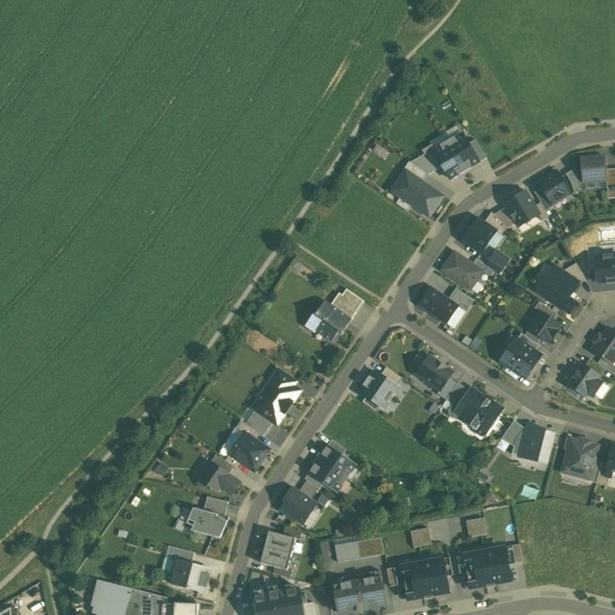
[(463,135),(448,143),(465,171),(479,162),(469,145),(463,135)]
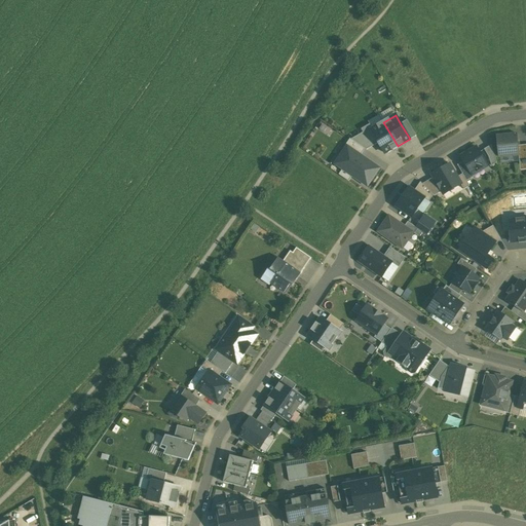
[(407,120),(401,124),(410,139),(416,136),(407,120)]
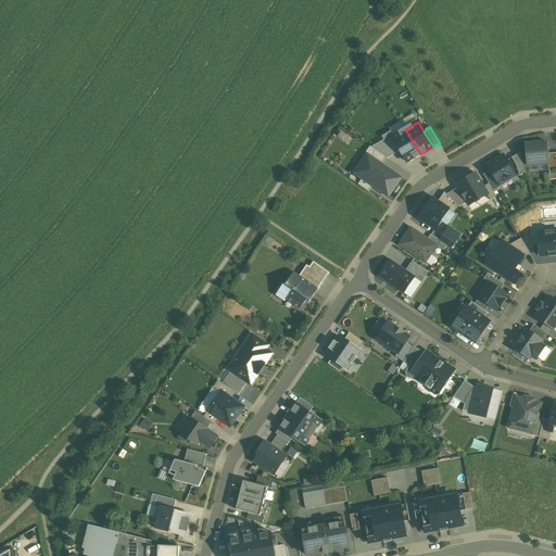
[(393,136),(391,137),(400,152),(406,163),(420,154),(405,129),(393,136)]
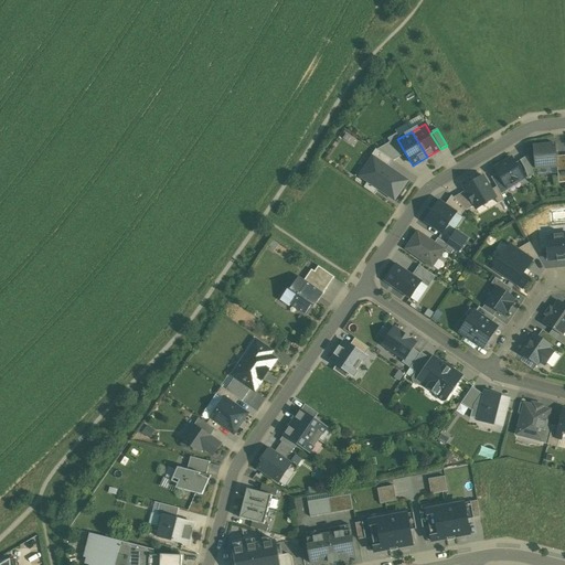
[(393,161),(406,155),(397,139),(400,138),(397,134),(387,139),(390,142),(377,149),(393,161)]
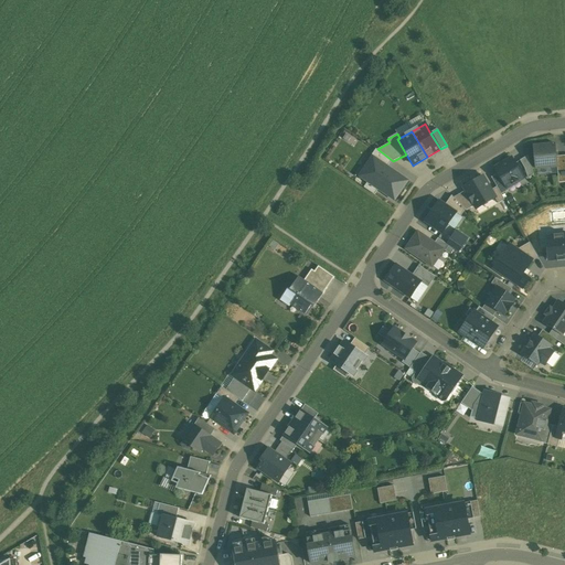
[(555,144),(533,146),(535,169),(557,167),(556,157),(555,144)]
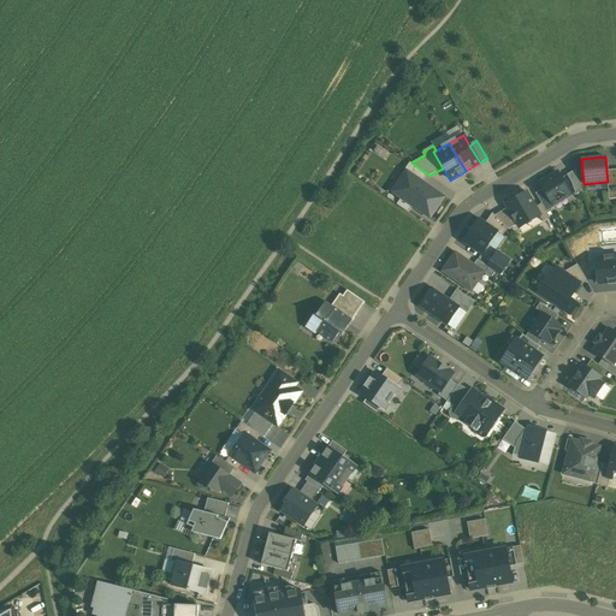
[(406,172),(422,183),(427,176),(409,164),(404,171),(406,172)]
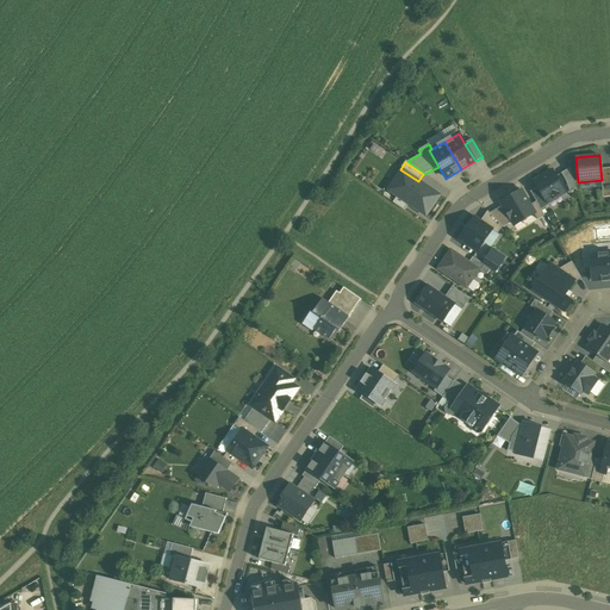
[(570,168),(561,173),(566,182),(570,192),(576,188),(570,168)]
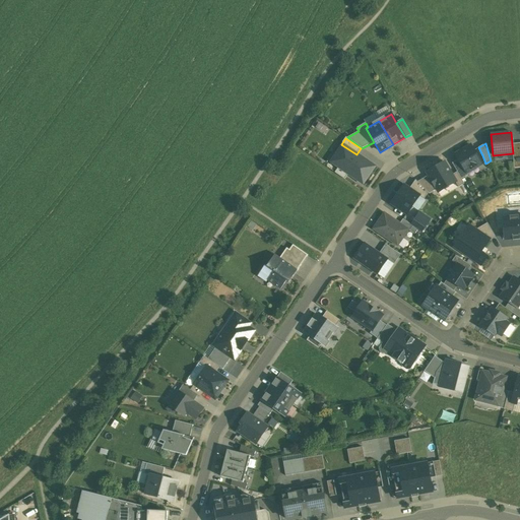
[(363,185),(375,167),(356,154),(342,145),(331,163),(338,168),(348,175),(363,185)]
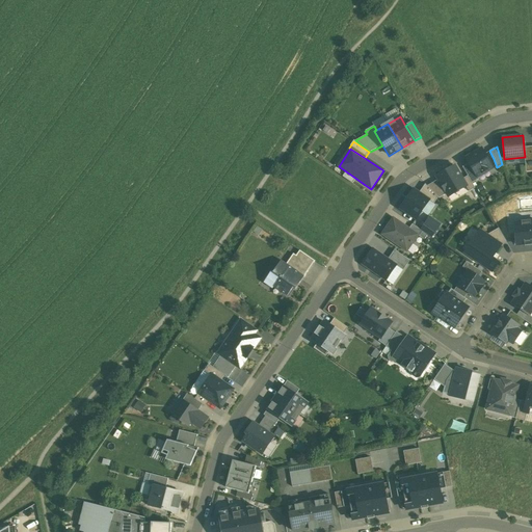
[(482,149),(466,159),(469,163),(477,177),(493,167),(482,149)]
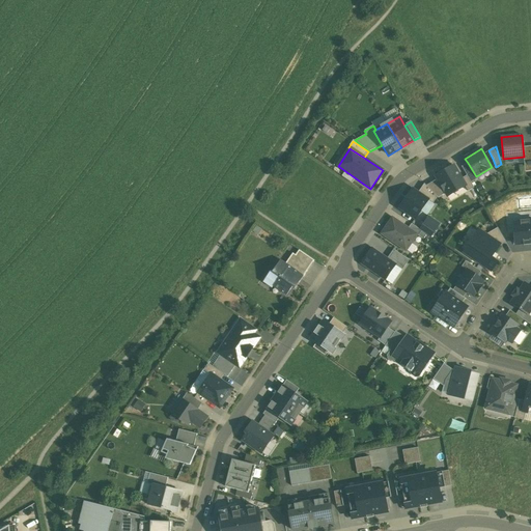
[(476,176),(468,163),(462,167),(467,175),(471,183),(478,178),(476,176)]
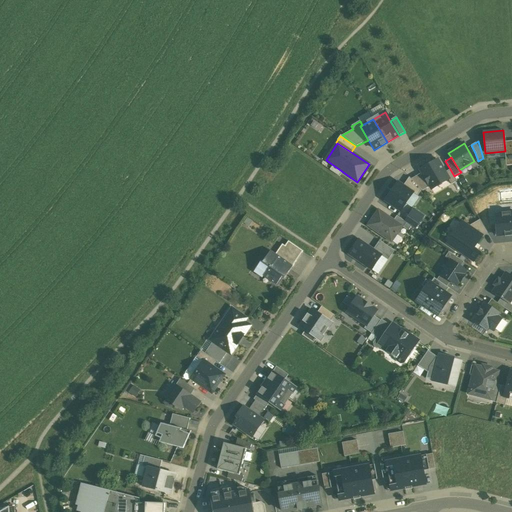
[(437,160),(420,170),(430,186),(431,189),(448,179),(449,179),(445,172),(437,160)]
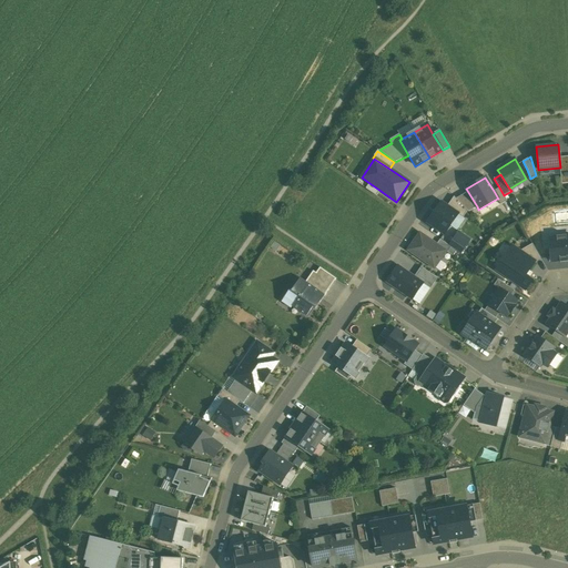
[(377,196),(381,191),(369,183),(366,189),(377,196)]
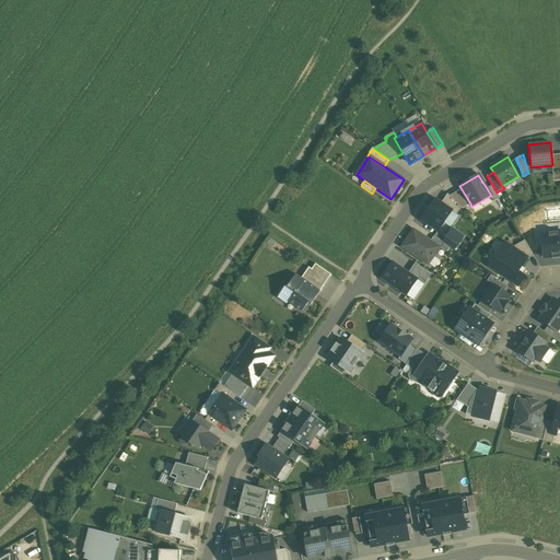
[(497,193),(492,185),(487,188),(491,196),(490,196),(493,201),(500,198),(497,193)]
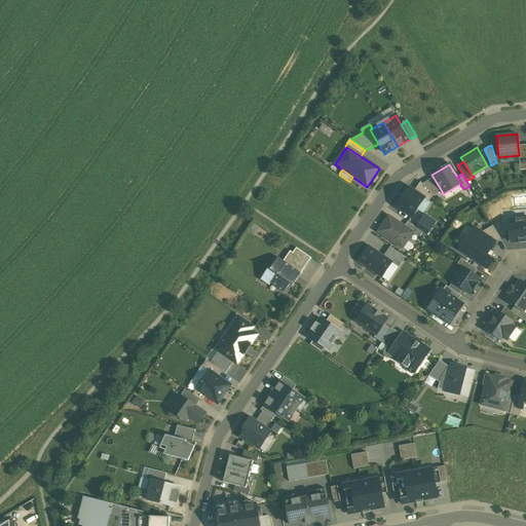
[(442,191),(434,178),(422,184),(433,195),(434,196),(442,191)]
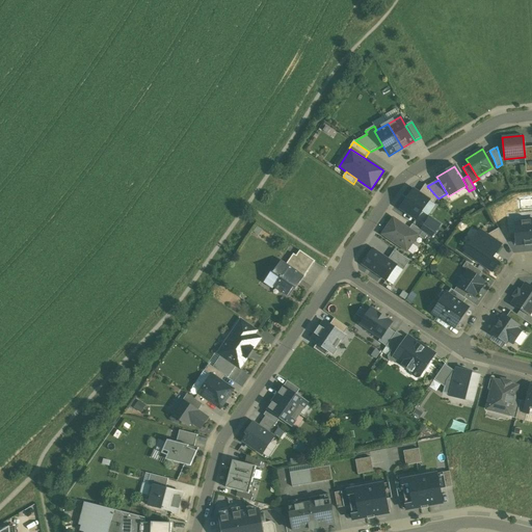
[(425,185),(419,193),(429,201),(433,204),(437,197),(427,186),(425,185)]
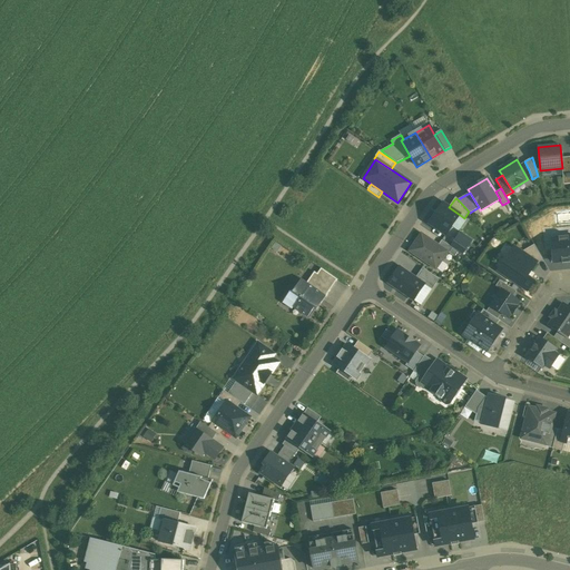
[(513,207),(520,204),(517,198),(510,202),(513,207)]
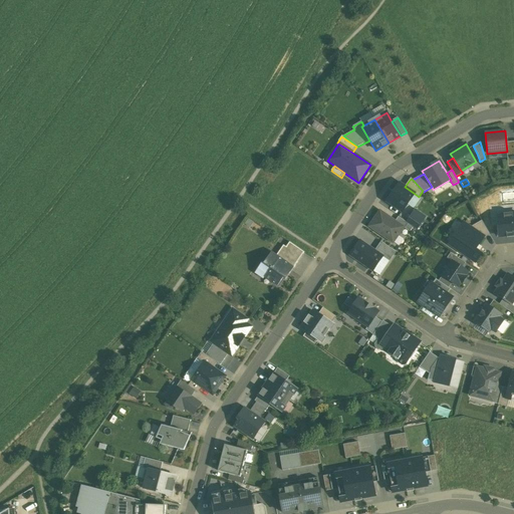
[(387,202),(402,213),(415,194),(405,187),(400,184),(387,202)]
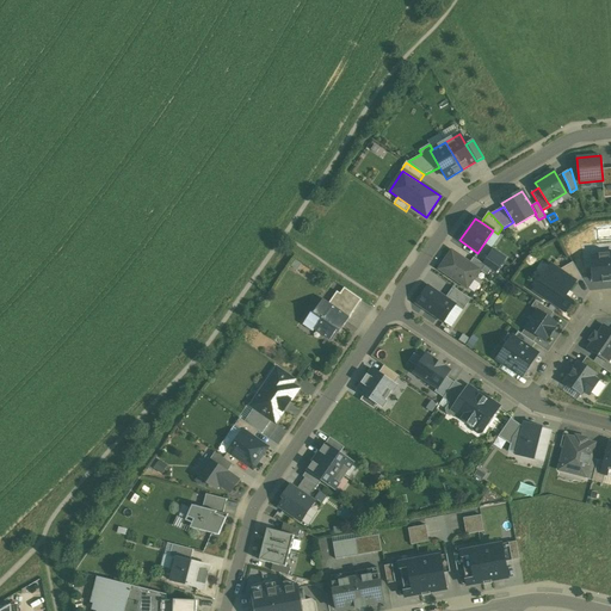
[(505,259),(493,251),(485,265),(491,270),(495,272),(505,259)]
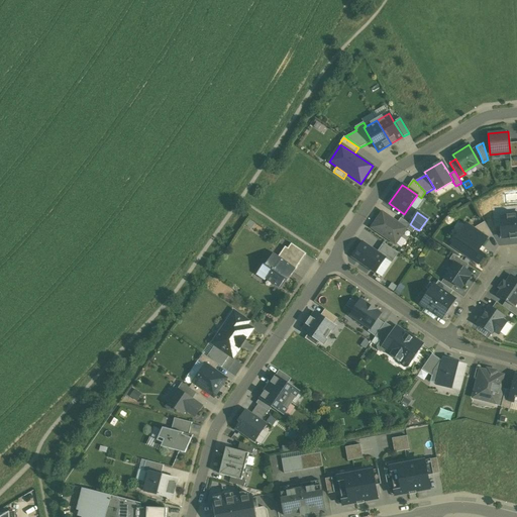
[(397,223),(382,213),(372,227),(395,243),(405,228),(397,223)]
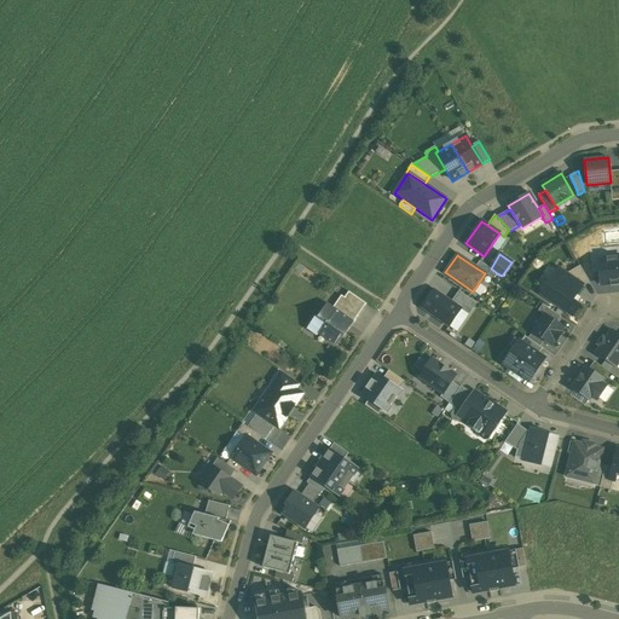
[(607,260),(599,260),(601,287),(618,285),(618,258),(617,259),(617,256),(607,258),(607,260)]
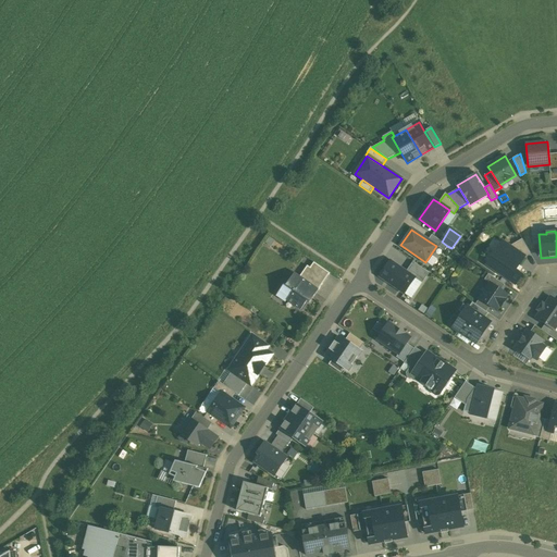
[(442,242),(432,235),(428,240),(436,246),(444,251),(447,246),(442,242)]
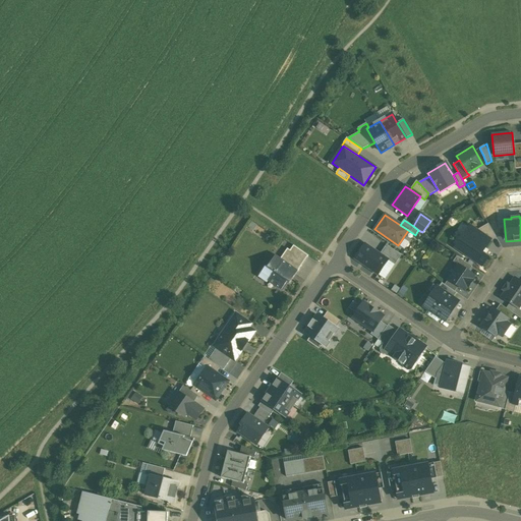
[(487,224),(477,232),(491,241),(496,236),(487,224)]
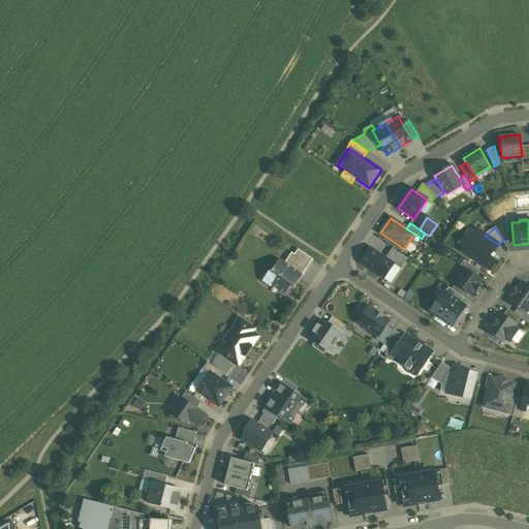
[(490,258),(499,245),(485,236),(476,229),(462,252),(489,270),(494,261),(490,258)]
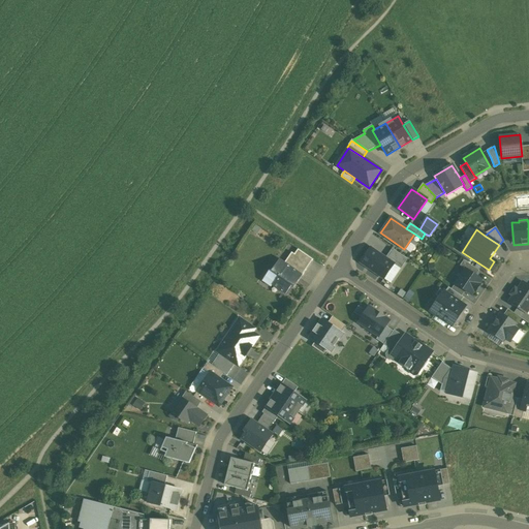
[(386,258),(371,247),(360,262),(383,279),(395,263),(386,258)]
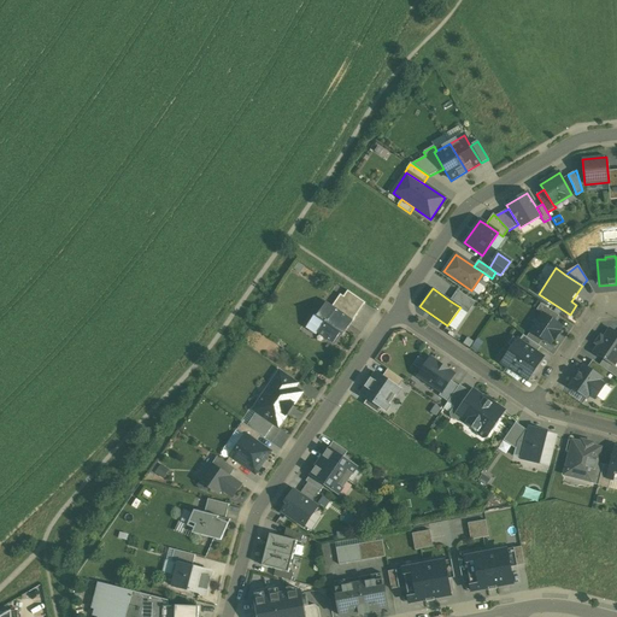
[(458,291),(451,301),(468,313),(476,303),(458,291)]
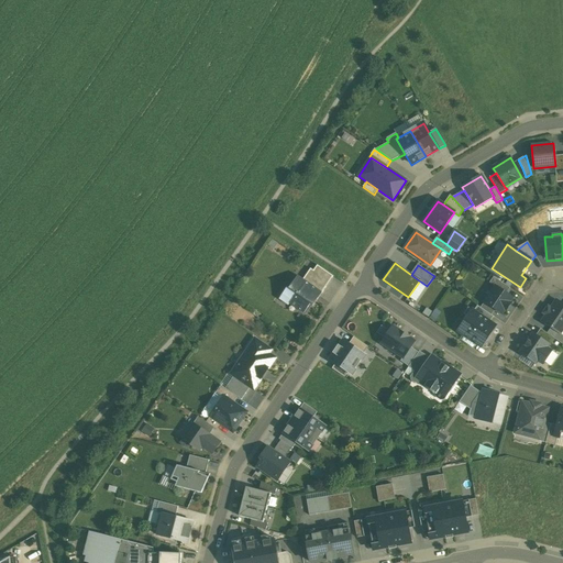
[(302,280),(322,294),(333,277),(318,266),(313,271),(310,268),(302,280)]
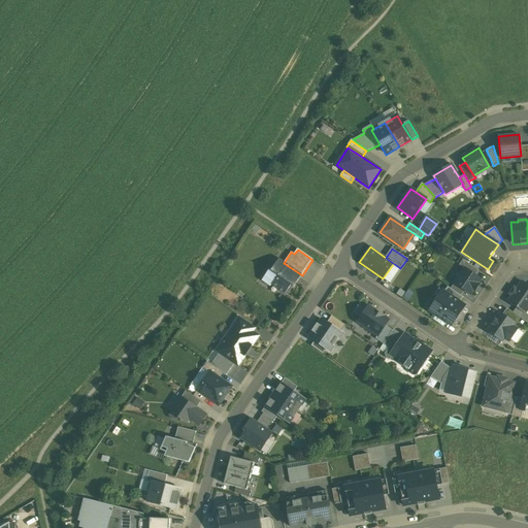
[(277,258),(261,281),(284,296),(291,286),(294,288),(302,275),(284,263),(277,258)]
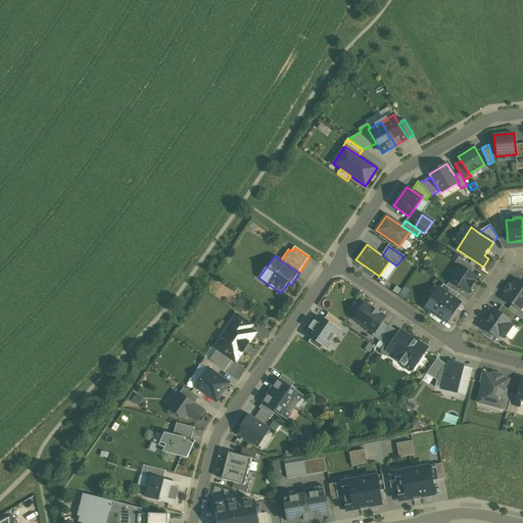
[(474,268),(459,257),(455,263),(460,267),(460,266),(470,273),(474,268)]
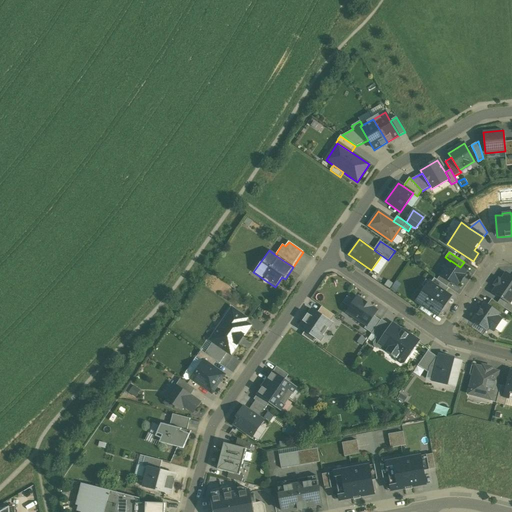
[(450,261),(440,275),(450,282),(456,286),(459,282),(460,282),(464,276),(463,275),(466,271),(460,267),(450,260),(450,261)]
